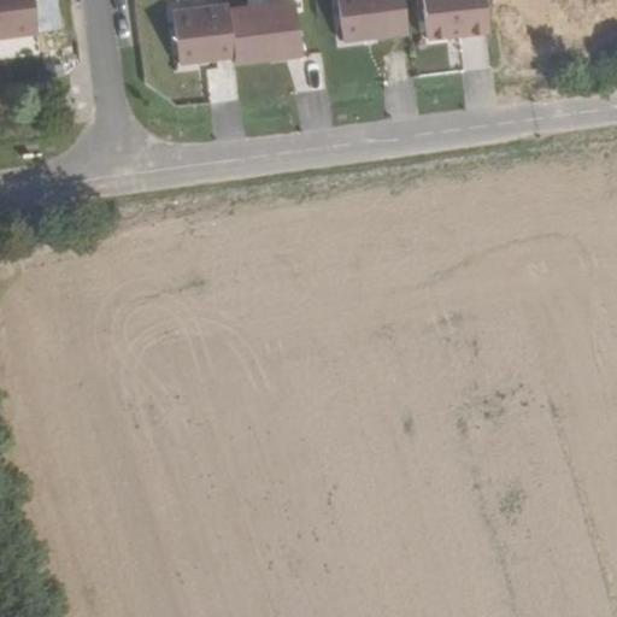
[(35,0),(0,0),(0,37),(40,33),(35,0)]
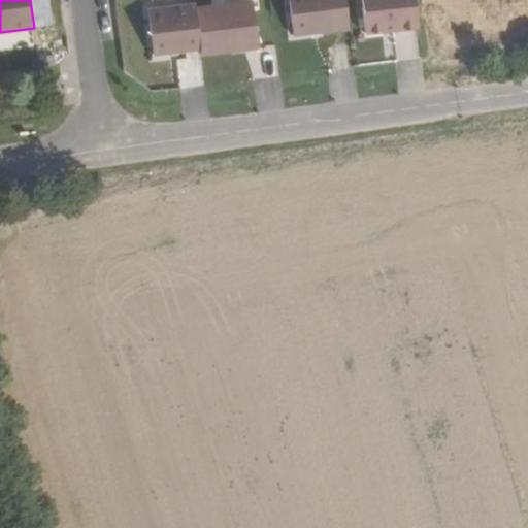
[(292,0),(296,37),(351,30),(347,0),(292,0)]
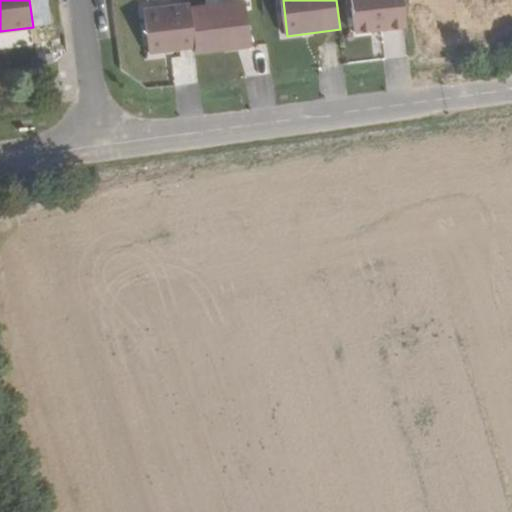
[(353,0),(357,34),(407,28),(403,0),(353,0)]
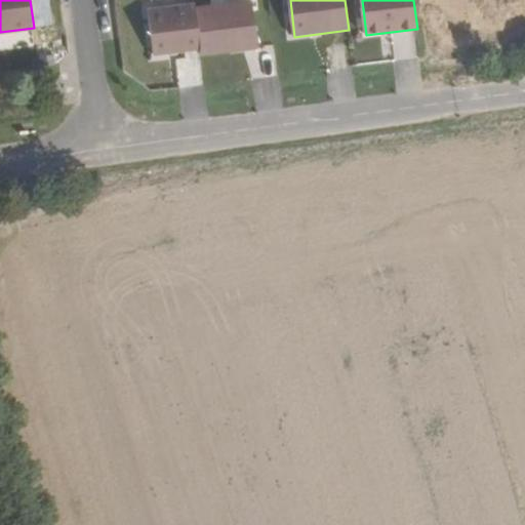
[(252,2),(196,8),(201,49),(202,55),(258,48),(252,2)]
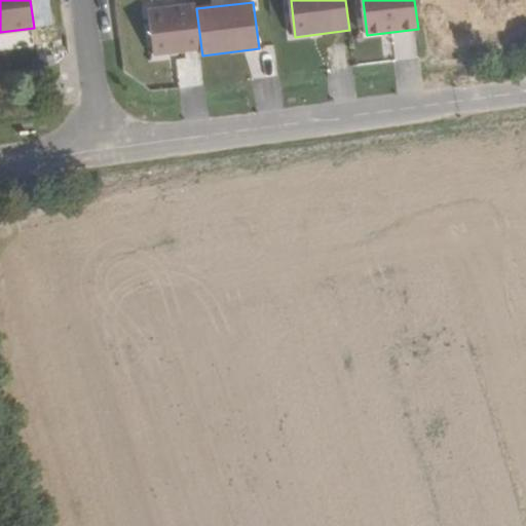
[(154,54),(201,49),(196,8),(196,4),(149,9),(154,54)]
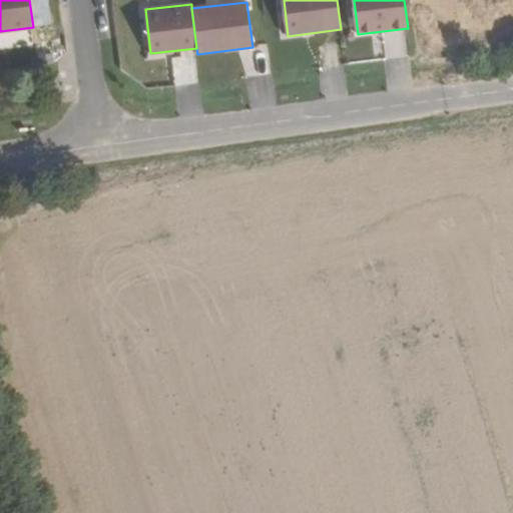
All buildings are outlined.
